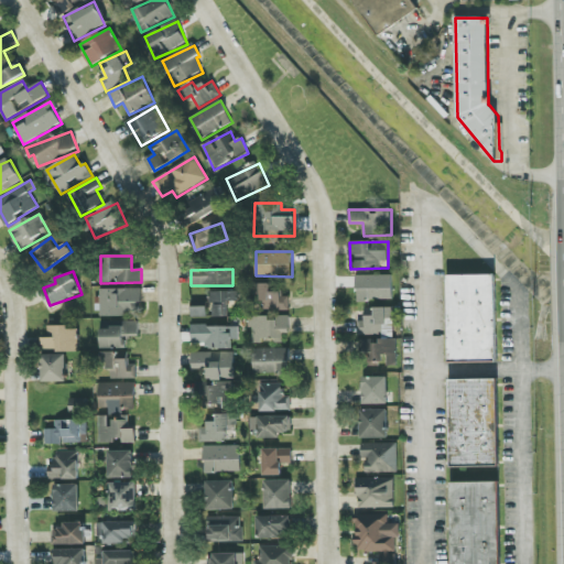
[(393,275),(358,275),(357,301),(393,301),(393,275)]
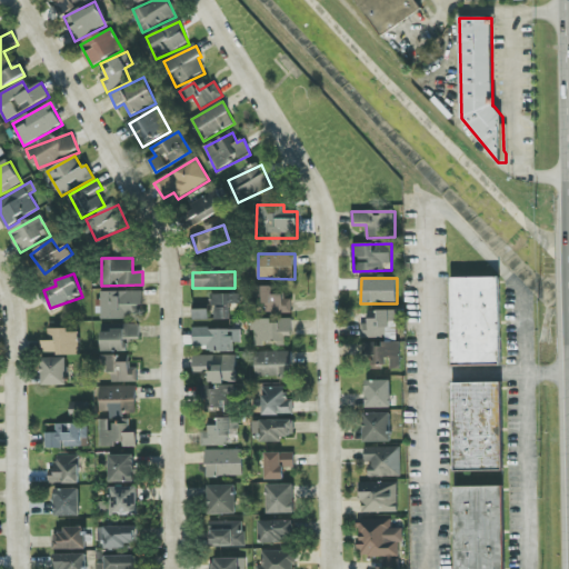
[(453,363),(500,363),(500,278),(453,278),(453,363)]
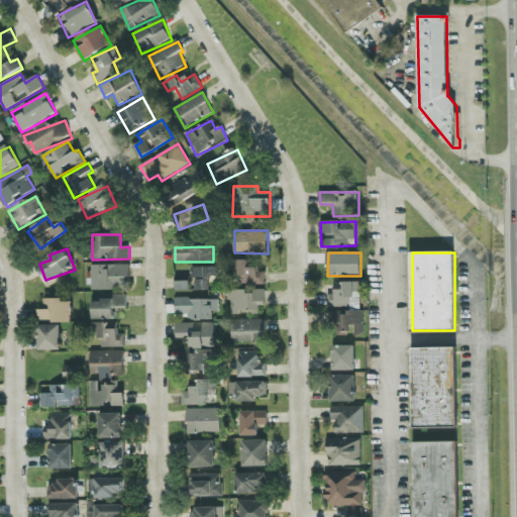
[(248,261),(240,261),(240,285),(266,284),(266,270),(248,270),(248,261)]
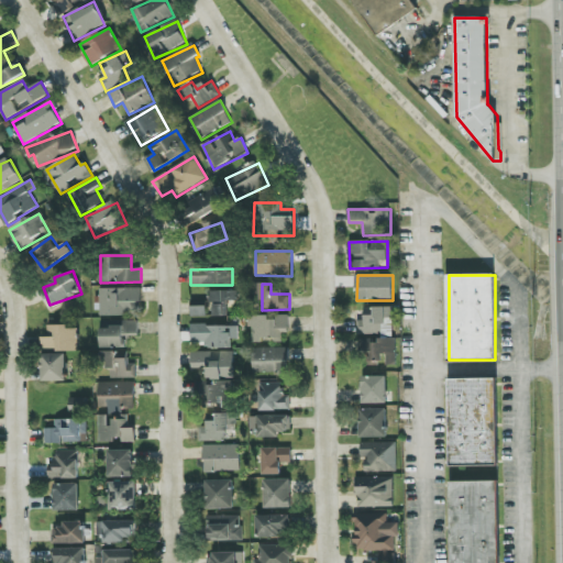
[(100,317),(130,316),(130,308),(142,308),(142,288),(100,289),(100,317)]
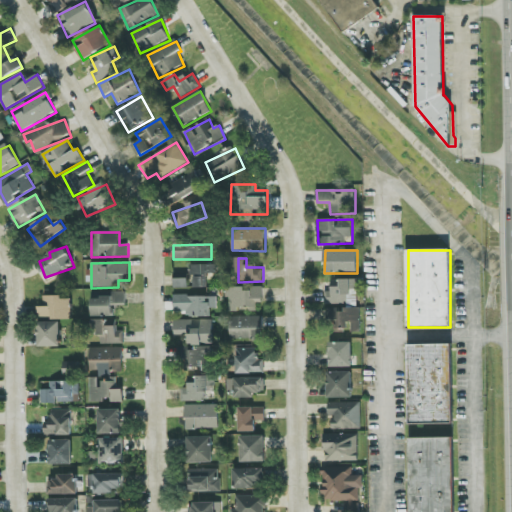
[(192,265),(191,287),(209,288),(209,274),(215,274),(215,265),(192,265)]
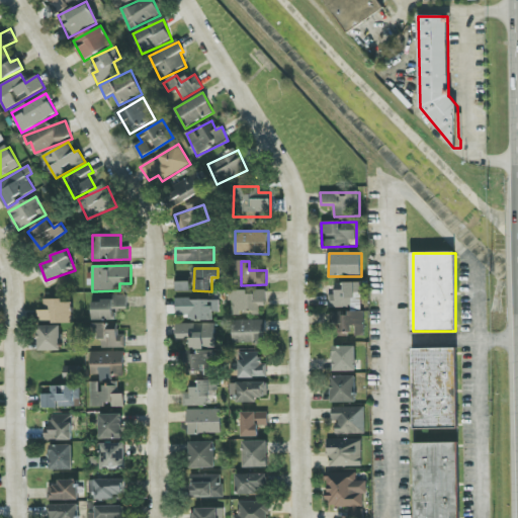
[(190,291),(191,282),(176,281),(176,291),(190,291)]
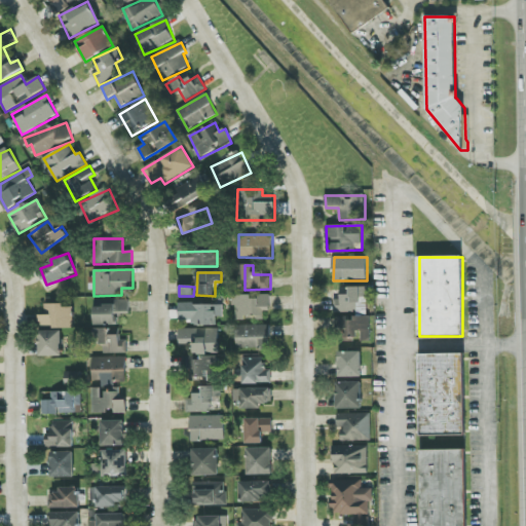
[(369,288),(341,287),(341,296),(334,295),(334,312),(368,313),(369,288)]
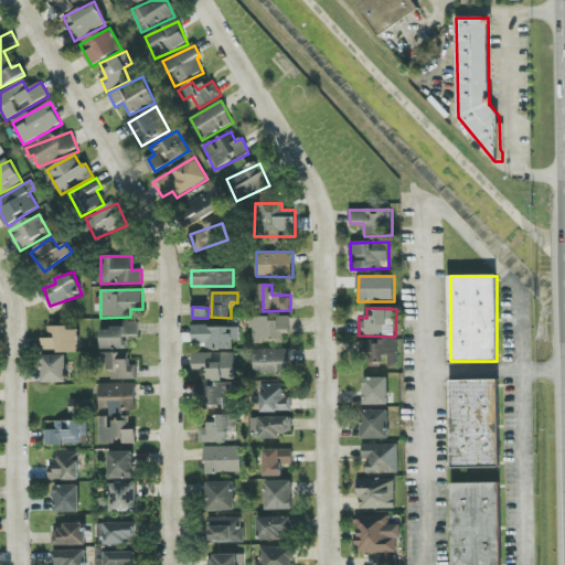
[(102,350),(129,349),(129,336),(139,336),(139,322),(102,322),(102,350)]
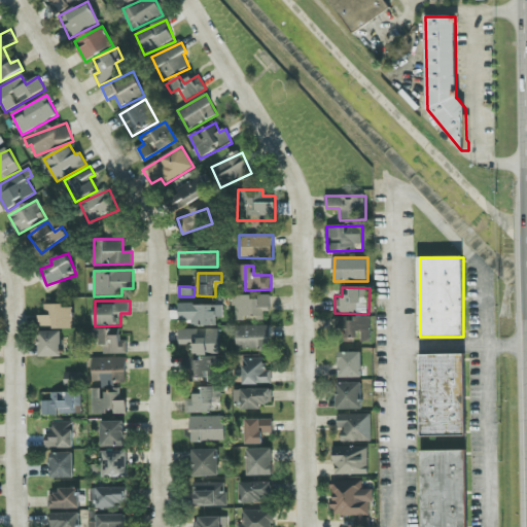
[(74,327),(73,308),(64,308),(64,304),(51,305),(51,316),(40,316),(40,329),(74,327)]
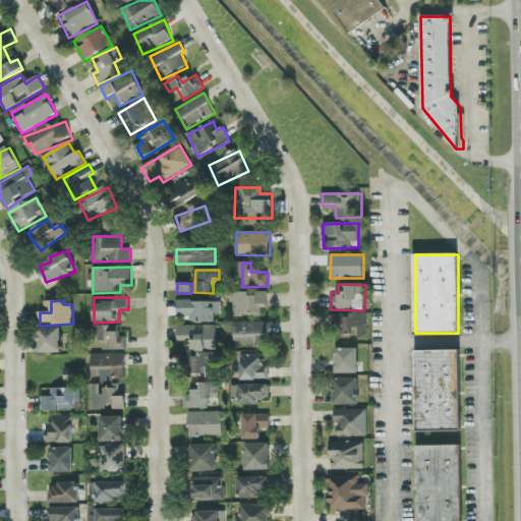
[(222,302),(177,300),(177,316),(189,316),(189,322),(215,323),(216,313),(221,314),(222,302)]
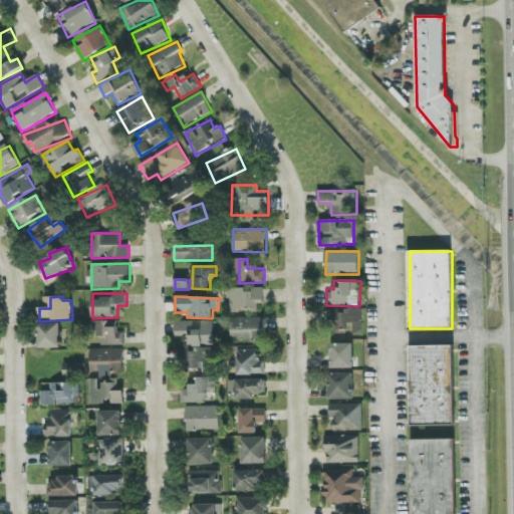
[(328,325),(335,324),(335,331),(362,331),(361,309),(328,310),(328,325)]
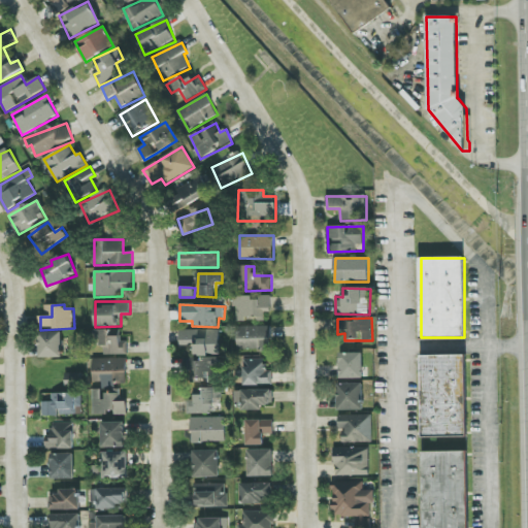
[(272,326),(237,327),(237,350),(272,350),(272,326)]
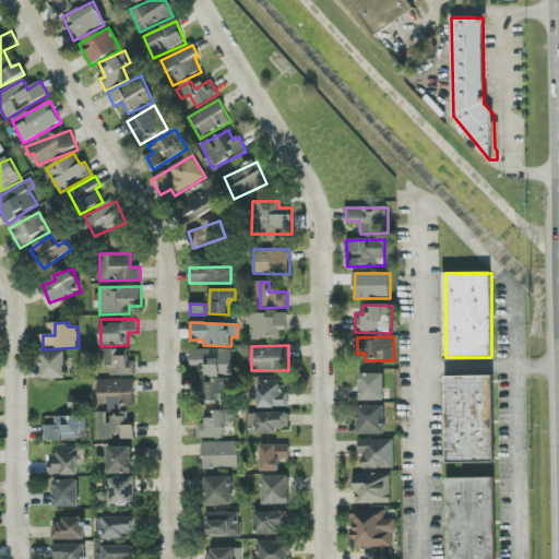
[(128,348),(99,349),(99,367),(110,367),(110,376),(135,376),(134,361),(128,361),(128,348)]
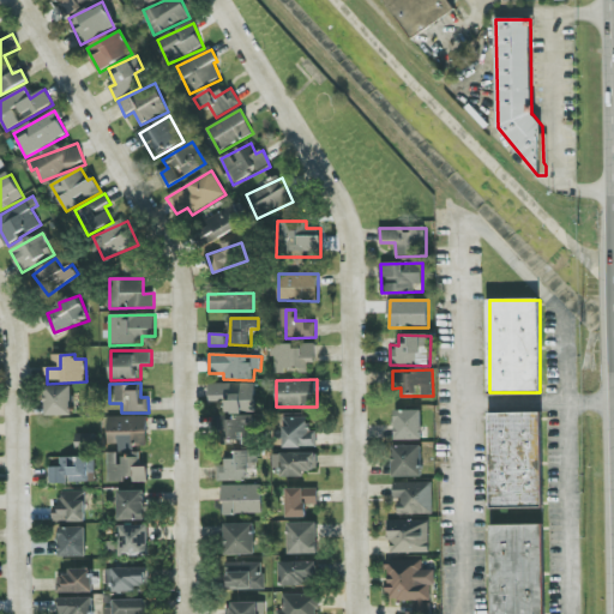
[(256,384),(210,384),(210,402),(227,402),(227,414),(257,414),(256,384)]
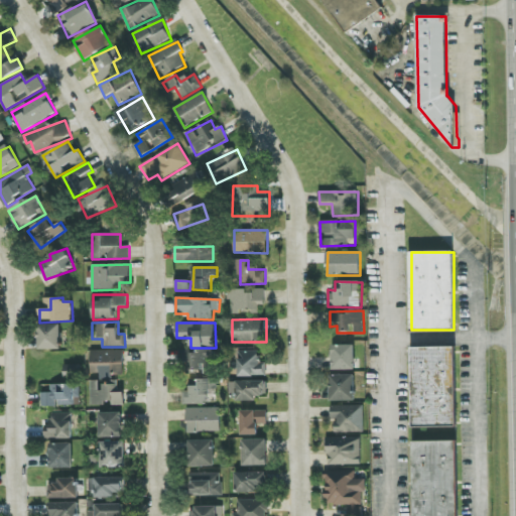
[(61,350),(61,325),(38,325),(39,350),(61,350)]
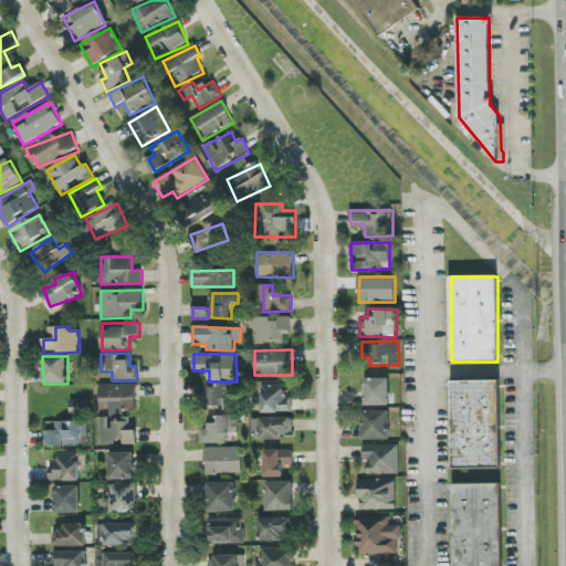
[(366,407),(390,406),(390,378),(365,379),(366,407)]
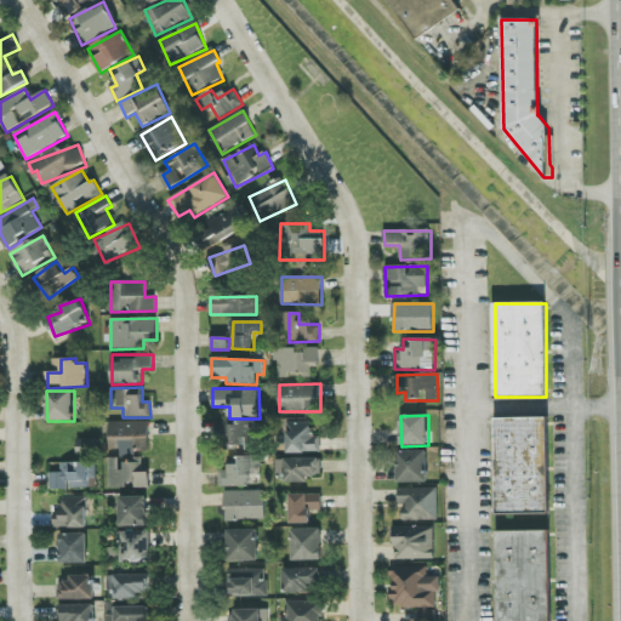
[(548,513),(547,419),(496,419),(497,514),(548,513)]
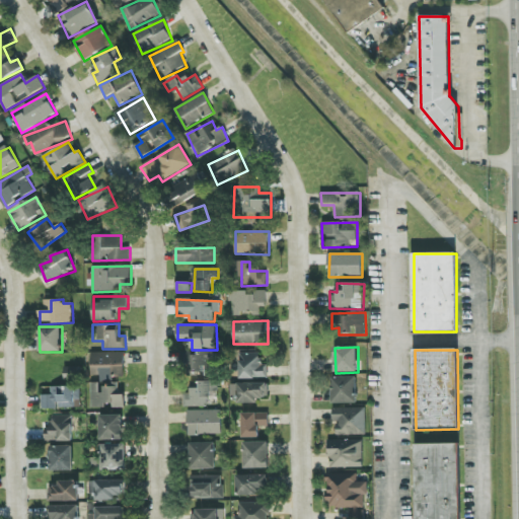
[(186,353),(184,373),(213,375),(214,352),(199,351),(199,353),(186,353)]
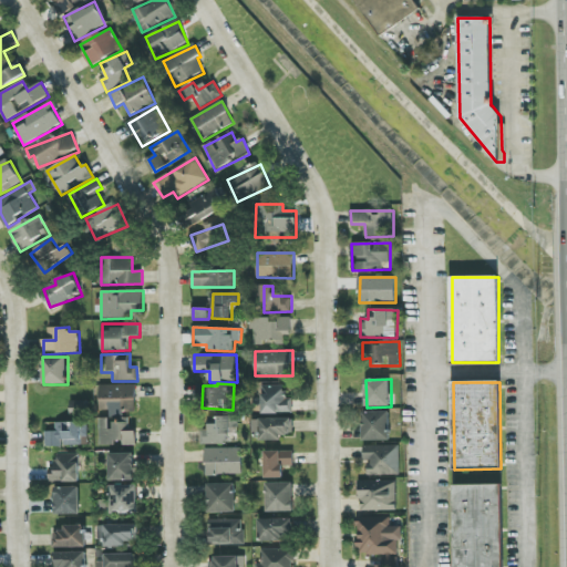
[(100,385),(100,411),(110,411),(110,418),(125,418),(125,411),(136,411),(136,384),(100,385)]
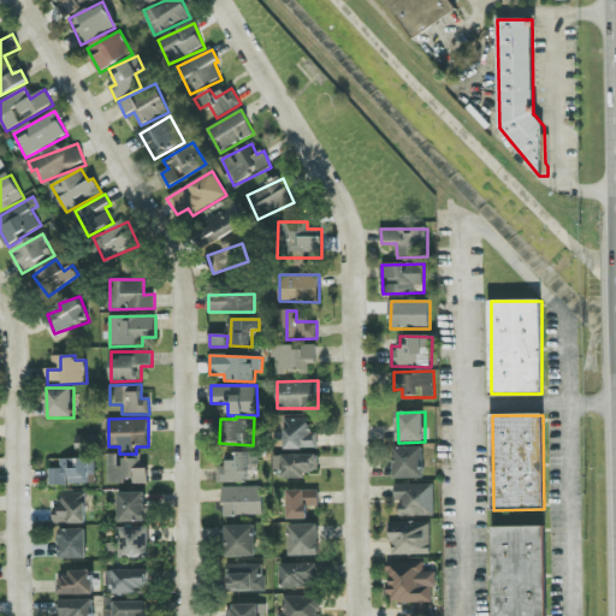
[(285,450),(318,449),(318,432),(311,433),(311,419),(284,420),(285,450)]
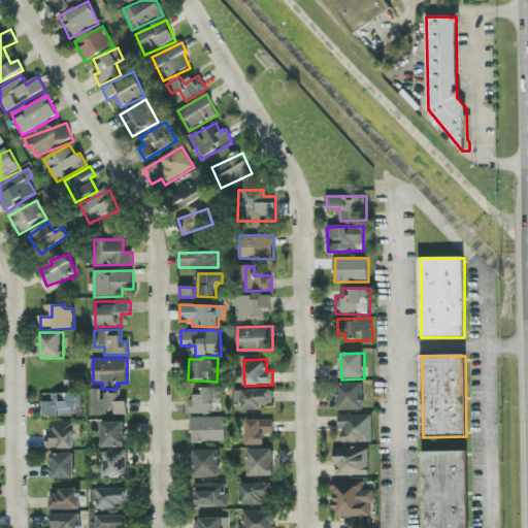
[(66,387),(81,387),(81,373),(66,373),(66,387)]
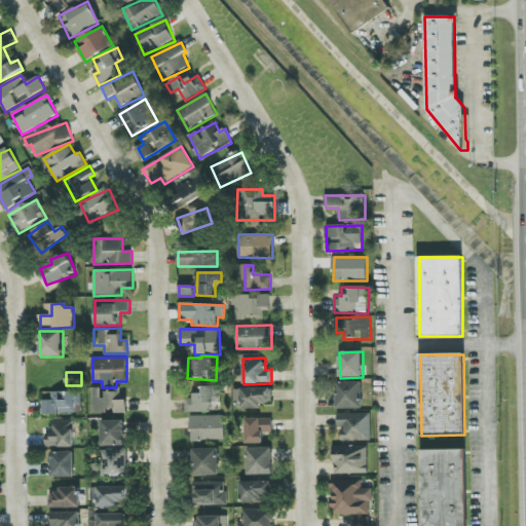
[(363,409),(363,382),(337,382),(337,409),(363,409)]
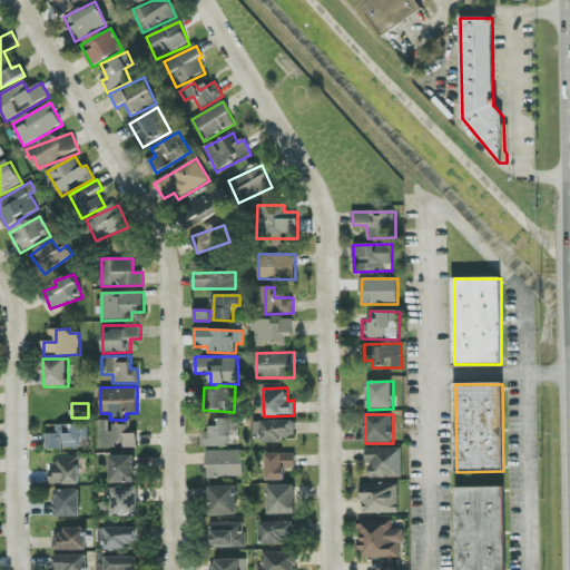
[(202,448),(239,446),(238,419),(220,420),(220,429),(202,429),(202,448)]
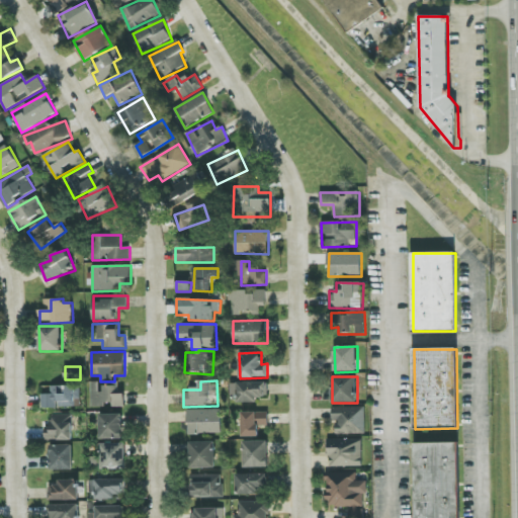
[(92,408),(123,407),(123,386),(101,387),(101,382),(91,382),(92,408)]
